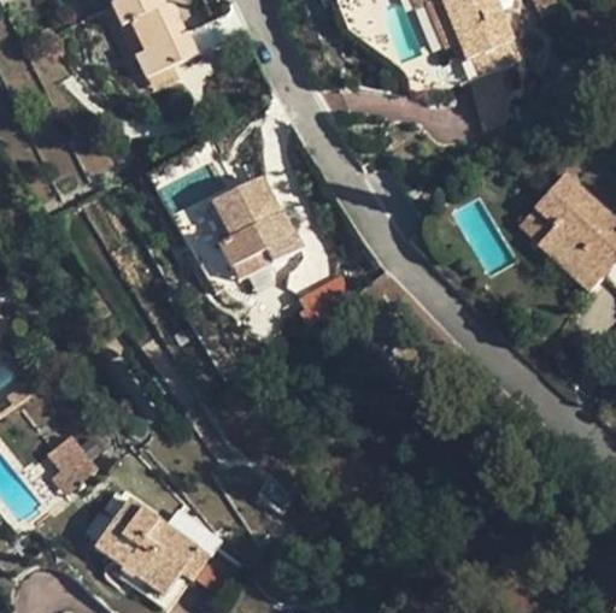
[(171,19),(179,15),(174,7),(170,4),(164,3),(163,0),(116,0),(111,3),(145,77),(148,75),(171,66),(197,52),(186,31),(179,34),(171,19)]
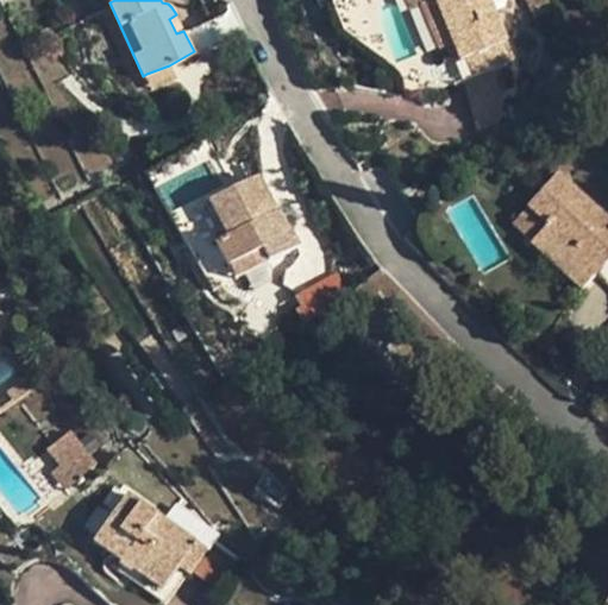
[(433,0),(442,17),(428,21),(437,45),(451,41),(458,58),(467,55),(474,74),(494,65),(512,58),(486,0),(467,0),(433,0)]
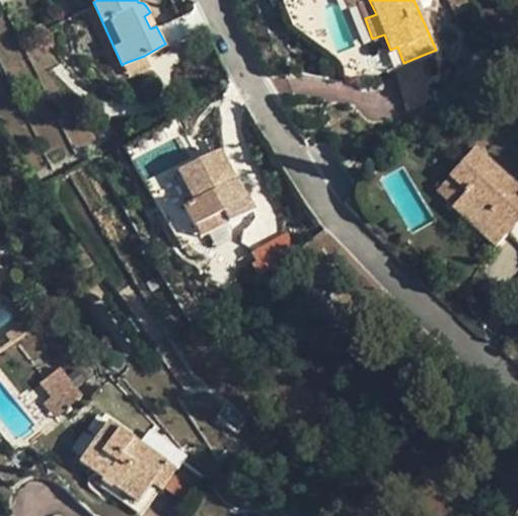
[(156,26),(150,12),(144,16),(150,28),(156,26)]
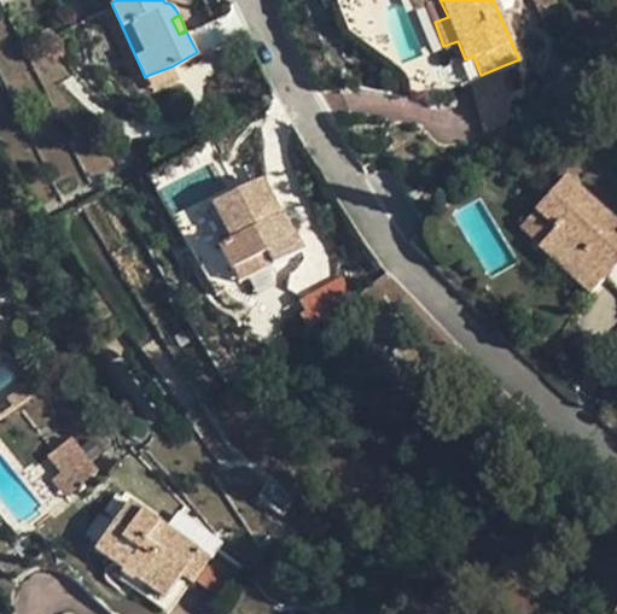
[(211,18),(186,31),(197,52),(222,40),(211,18)]
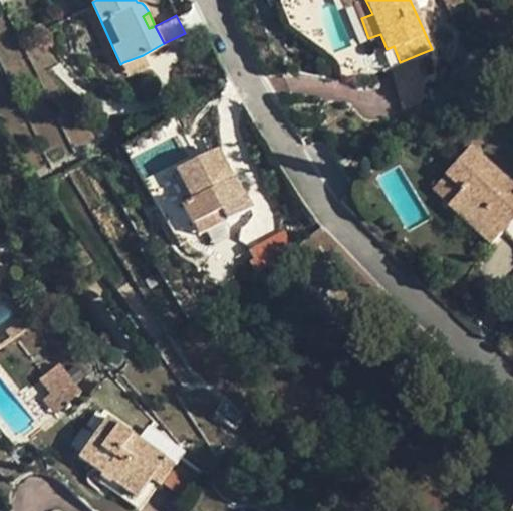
[(368,38),(387,49),(380,34),(368,38)]
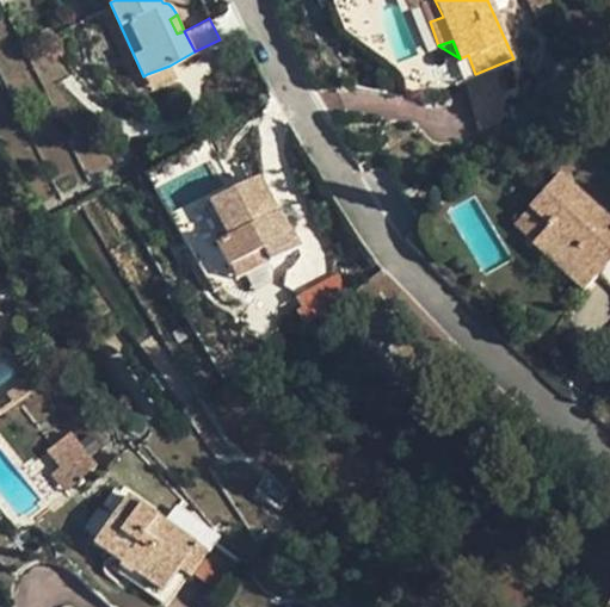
[(147,74),(151,86),(174,75),(170,66),(147,74)]
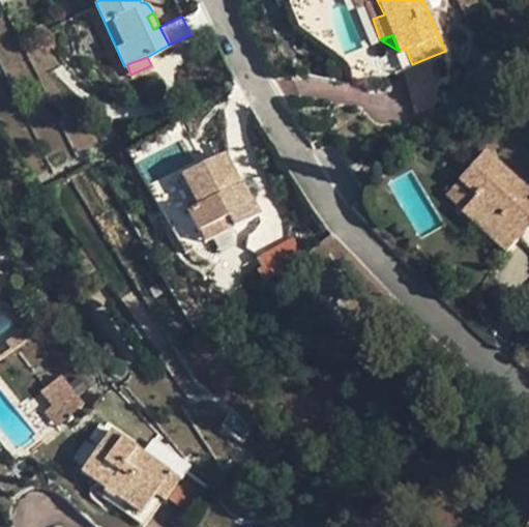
[(436,85),(430,57),(412,64),(404,68),(415,110),(431,103),(436,85)]
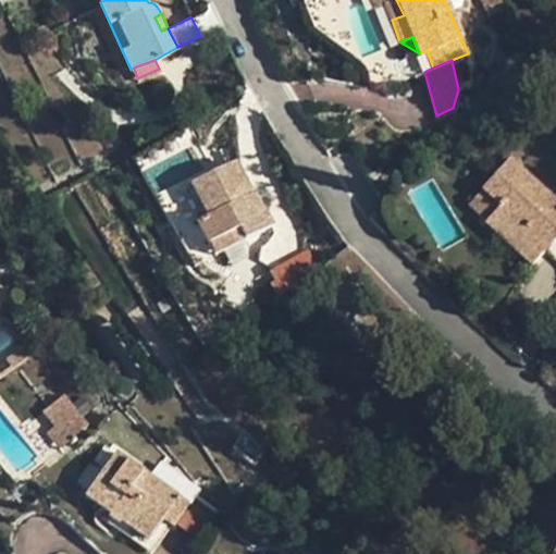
[(555,199),(508,158),(480,189),(498,206),(486,220),(532,261),(555,237),(545,229),(553,220),(555,222),(555,199)]
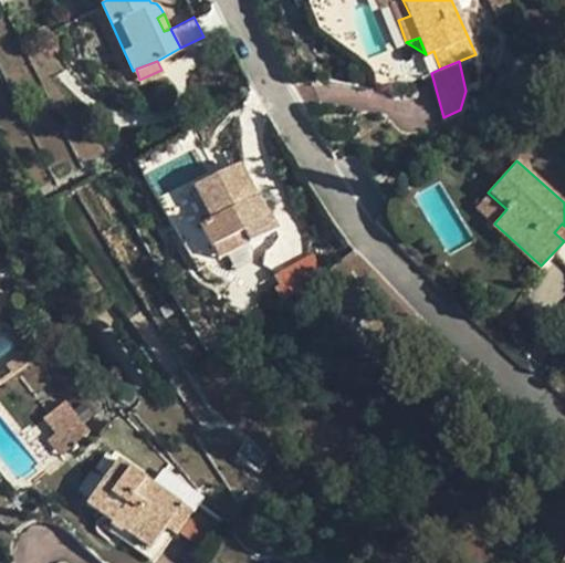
[(212,217),(206,221),(201,225),(213,247),(244,229),(251,240),(278,226),(268,207),(263,209),(254,195),(238,163),(196,184),(212,217)]
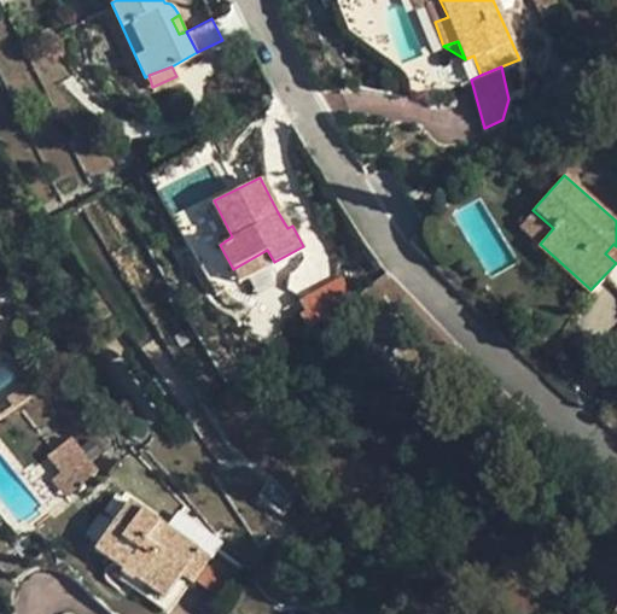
[(207,204),(225,241),(232,237),(214,200),(207,204)]
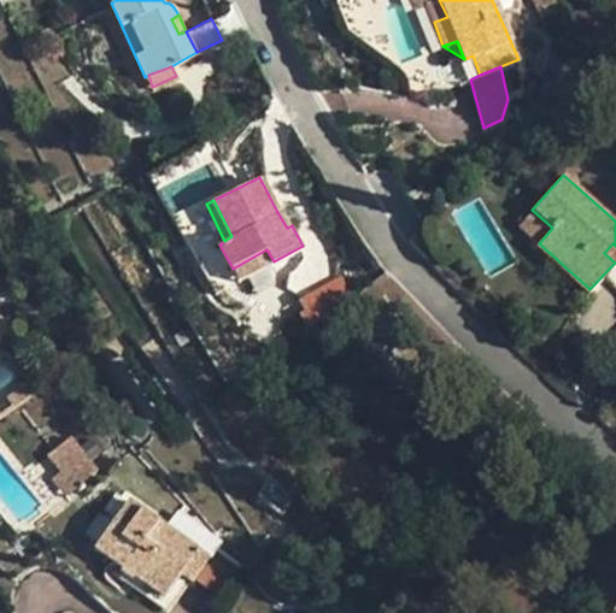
[(282,210),(277,212),(287,228),(292,225),(282,210)]
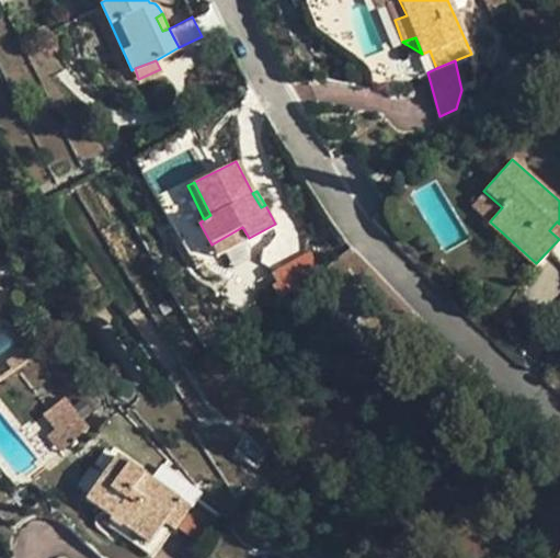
[(471,204),(490,221),(502,207),(483,191),(471,204)]
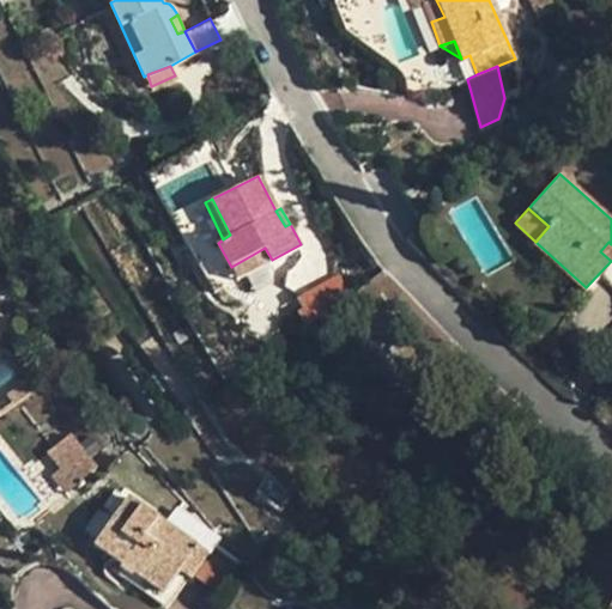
[(611,261),(611,259),(611,244),(609,242),(600,251),(611,261)]
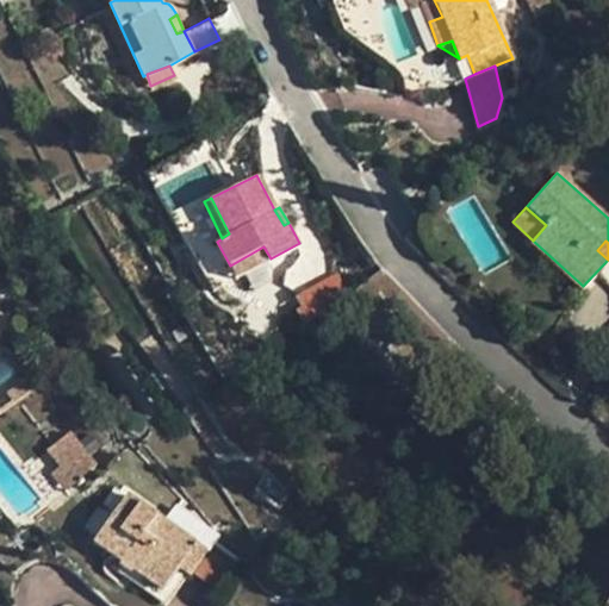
[(236,276),(271,258),(263,247),(230,266),(236,276)]
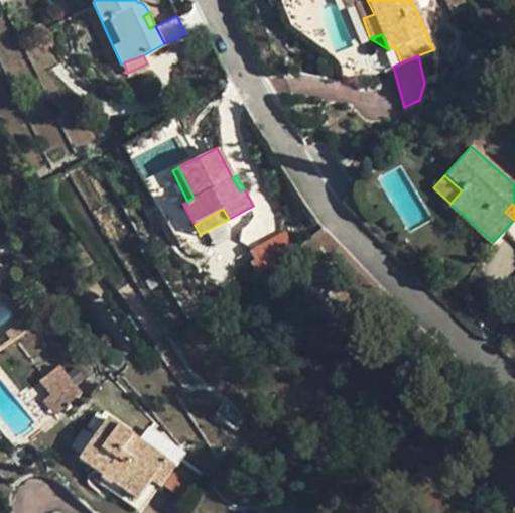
[(286,231),(248,241),(253,264),(291,254),(286,231)]
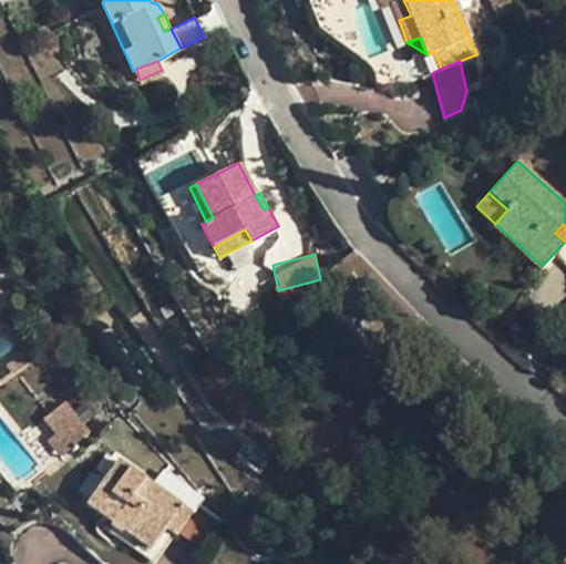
[(111,290),(91,262),(80,268),(100,298),(111,290)]
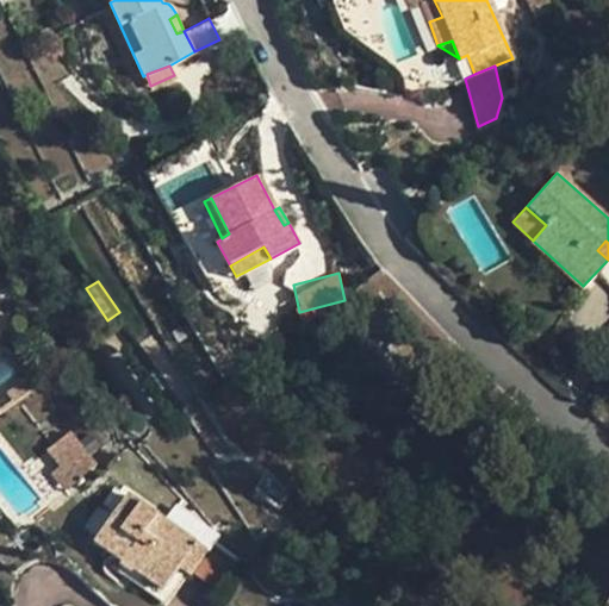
[(82,473),(97,462),(70,430),(57,439),(82,473)]
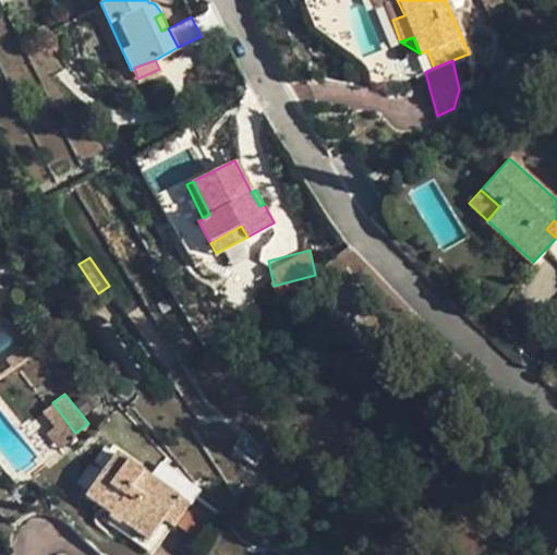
[(60,446),(75,433),(52,402),(44,409),(55,424),(47,431),(60,446)]
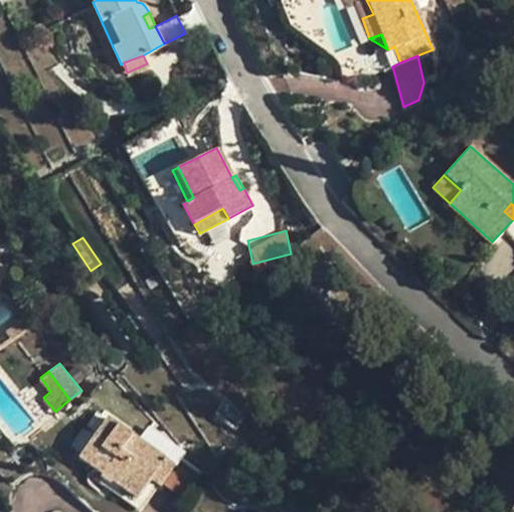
[(77,457),(101,474),(138,497),(151,477),(164,457),(95,408),(84,424),(96,432),(77,457)]
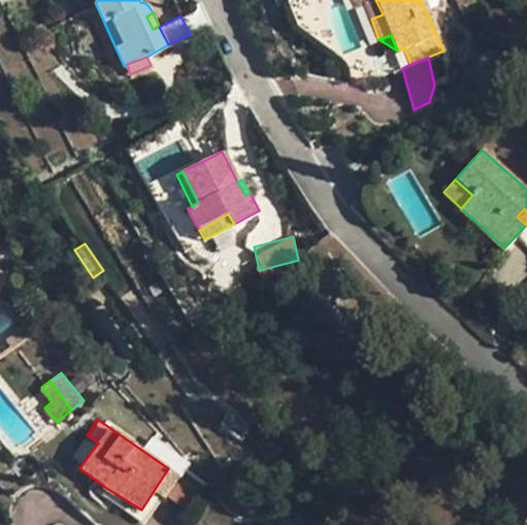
[(155,489),(163,495),(165,494),(178,474),(168,468),(155,489)]
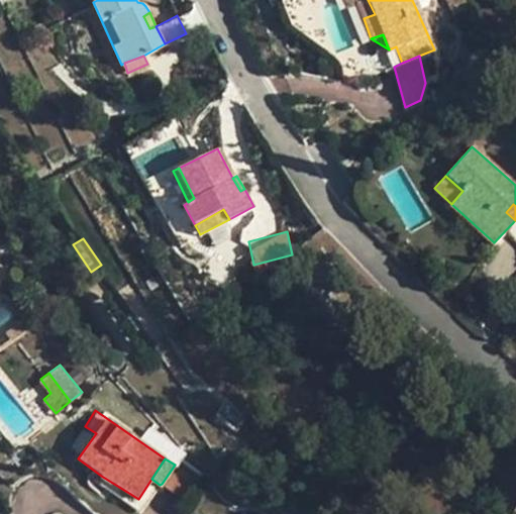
[(141,510),(160,485),(151,479),(138,499),(101,476),(96,482),(141,510)]
